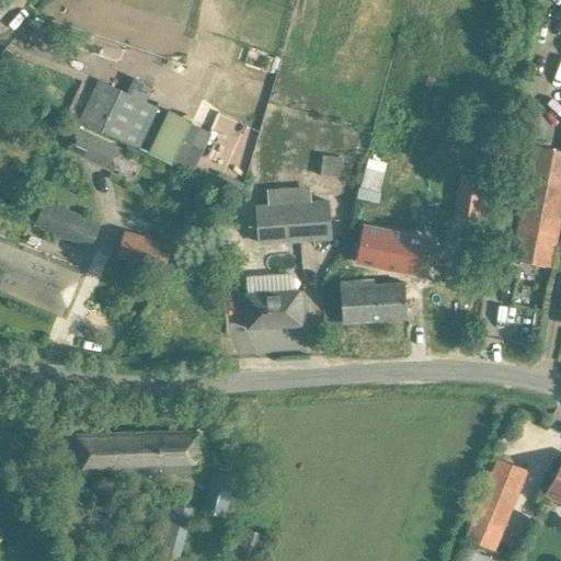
[(71,117),(133,147),(152,105),(91,77),(71,117)]
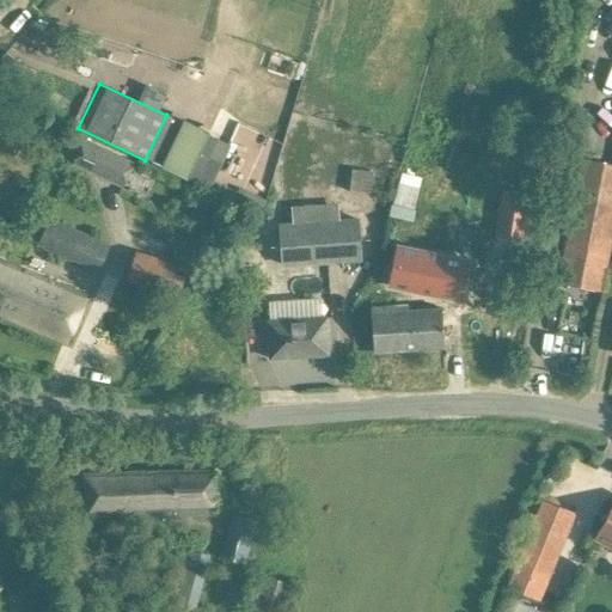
[(182,123),(161,169),(209,191),(231,146),(182,123)]
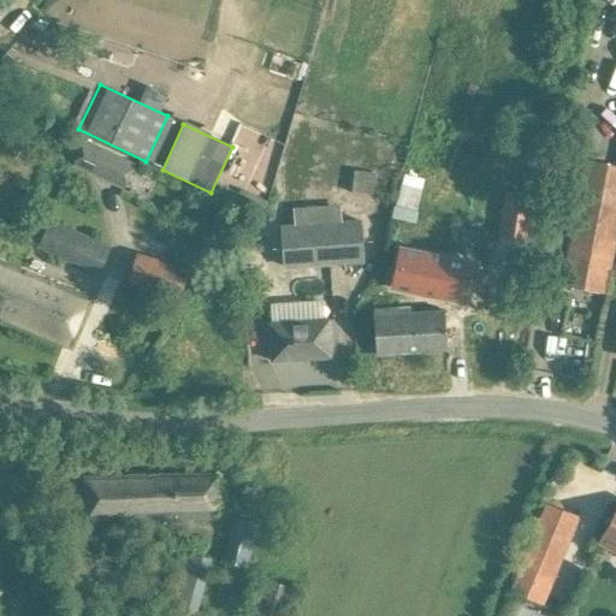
[(123,189),(135,163),(87,140),(73,166),(123,189)]
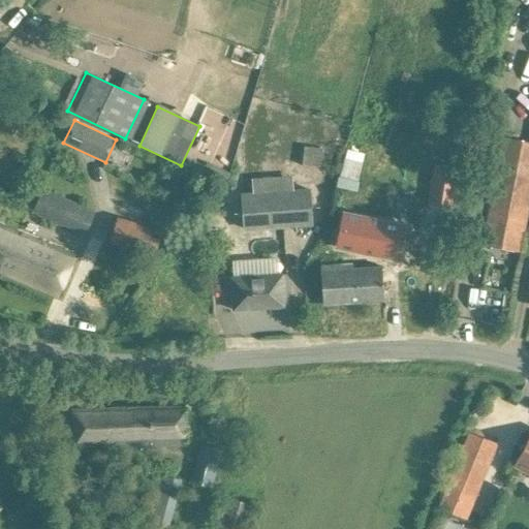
[(483,240),(481,243),(484,244),(483,245),(520,252),(528,201),(528,142),(503,137),(484,240),(483,240)]
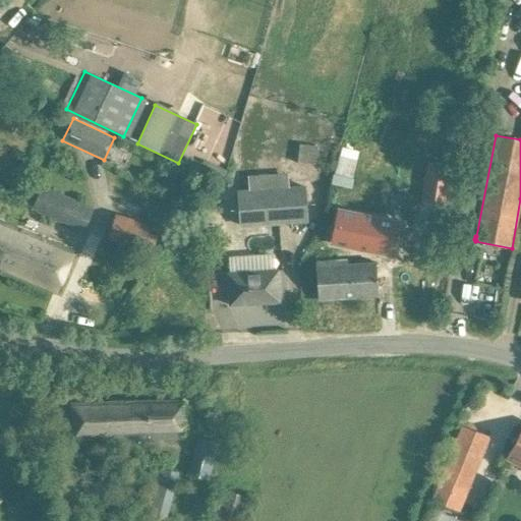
[(297,143),(296,161),(313,163),(314,145),(297,143)]
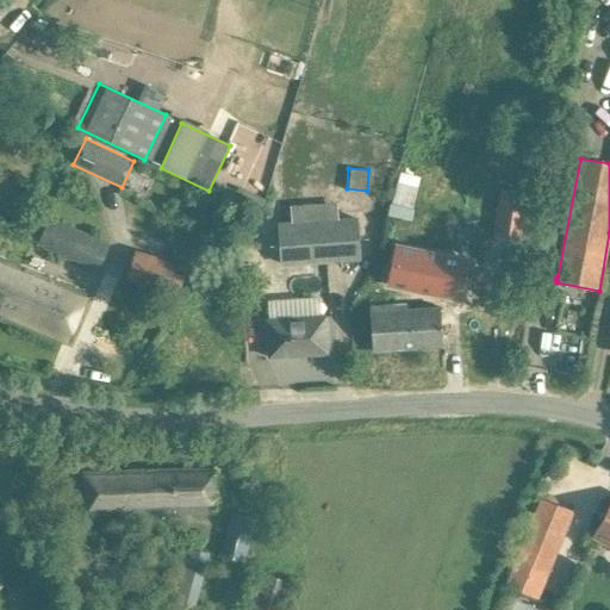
[(393,215),(415,217),(418,185),(398,182),(393,215)]
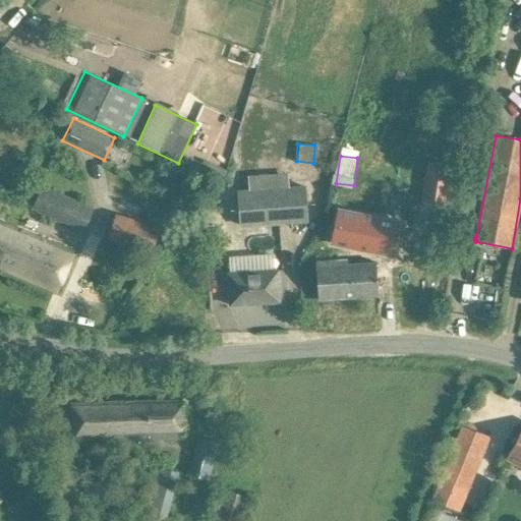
[(429,164),(416,229),(439,234),(451,168),(429,164)]
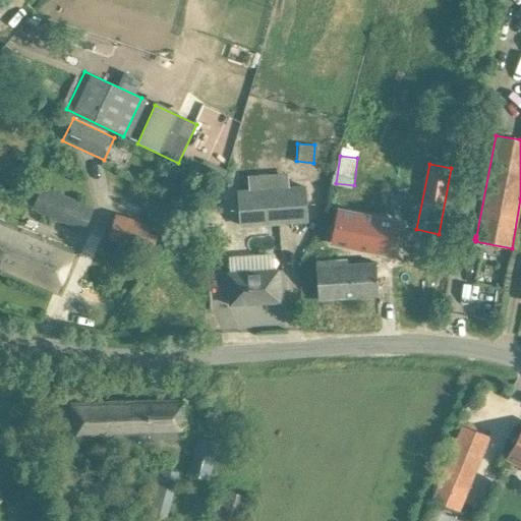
[(84,231),(95,209),(42,185),(32,209),(84,231)]
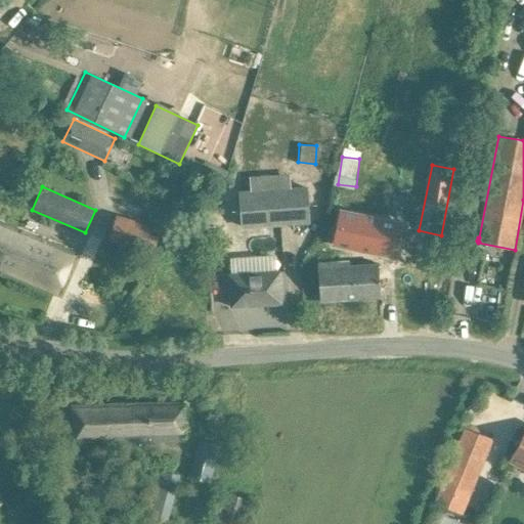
[(305,186),(239,191),(243,226),(308,222),(305,186)]
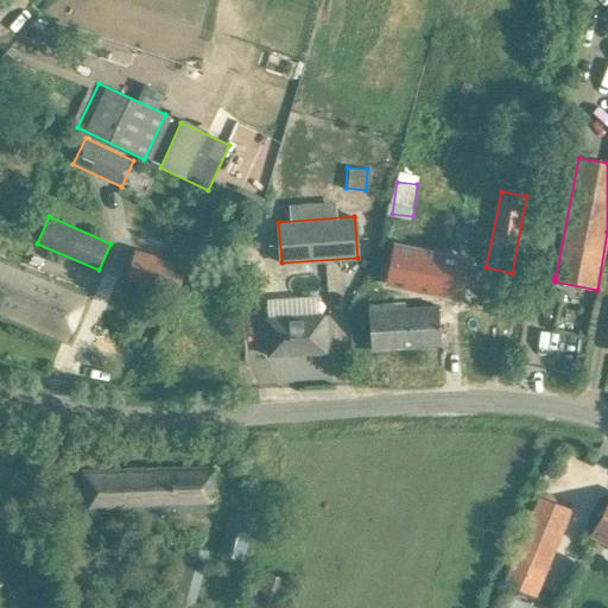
[(176,293),(182,276),(172,272),(176,263),(135,248),(126,276),(176,293)]
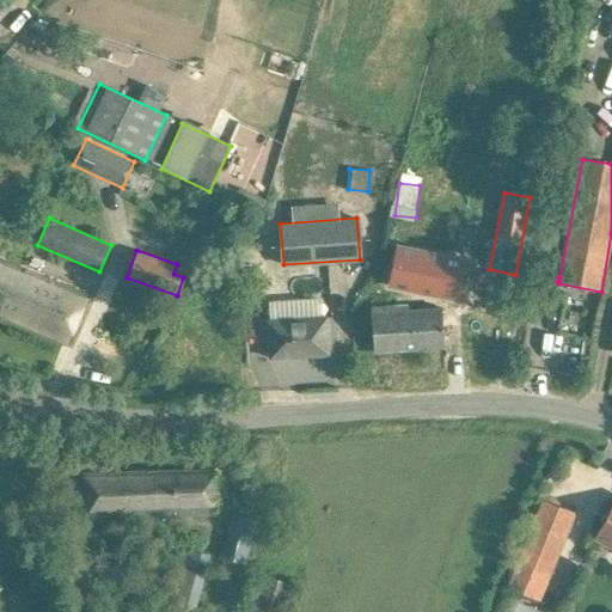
[(397,251),(389,291),(460,305),(467,265),(397,251)]
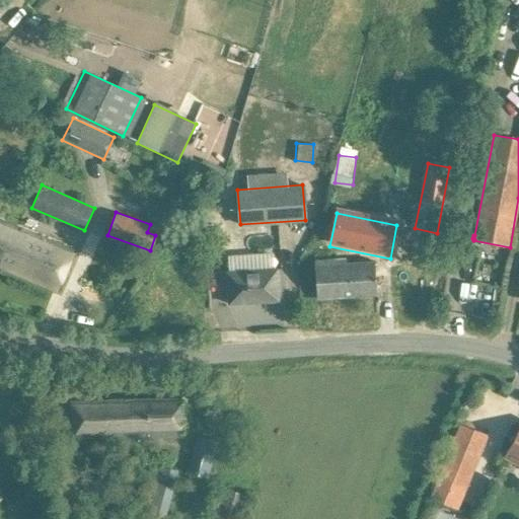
[(0,265),(58,290),(75,250),(0,220),(0,265)]
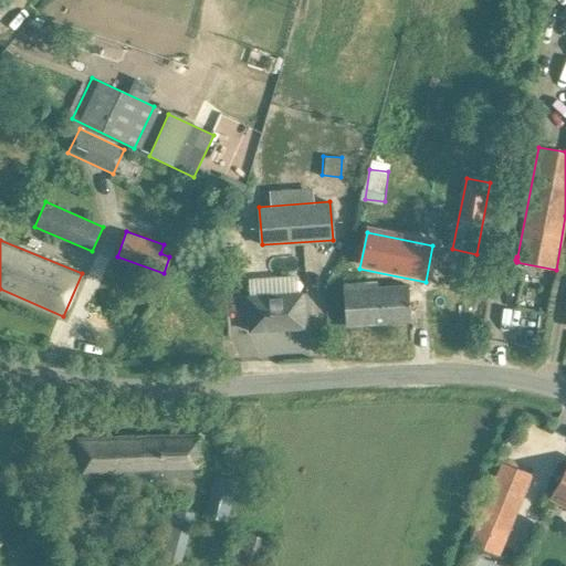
[(456,281),(436,282),(437,300),(457,299),(456,281)]
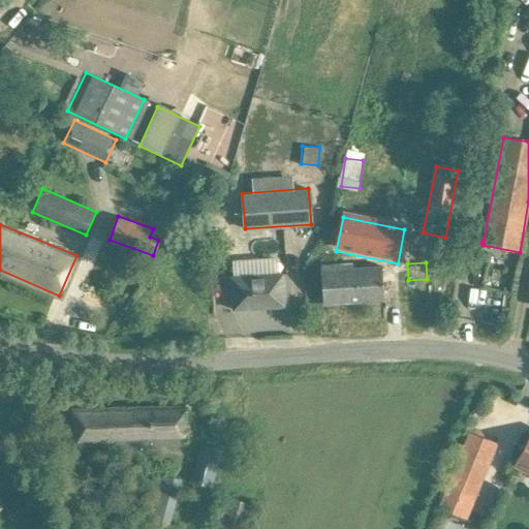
[(351,263),(320,266),(323,304),(384,300),(382,267),(352,269),(351,263)]
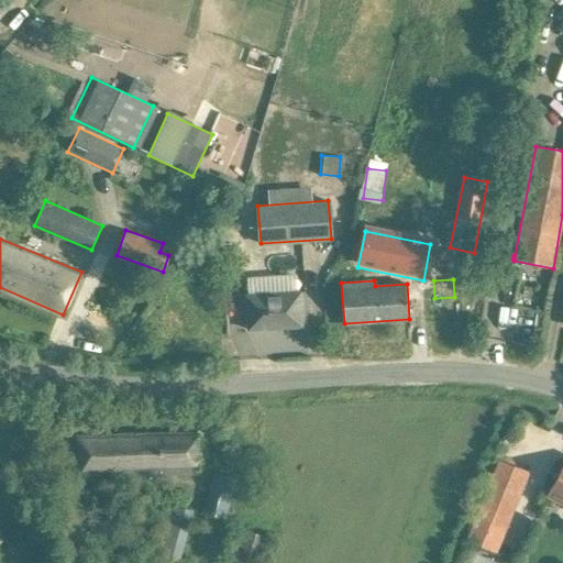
[(306,326),(305,304),(304,291),(240,296),(241,312),(247,312),(249,330),(306,326)]
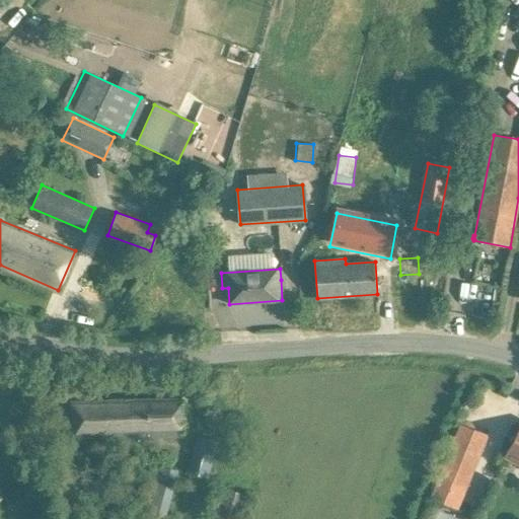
[(182,398),(70,400),(77,438),(182,436),(182,398)]
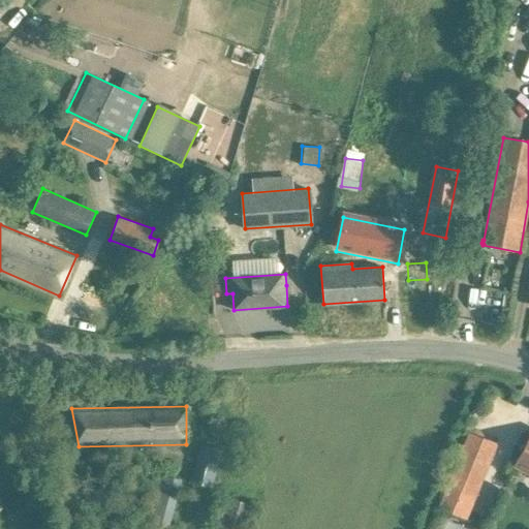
[(470,432),(461,455),(487,466),(496,443),(470,432)]
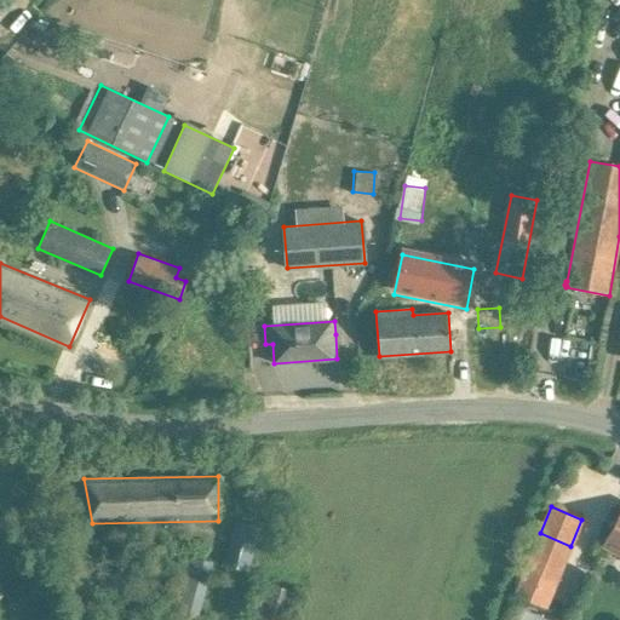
[(619,511),(603,545),(619,554),(619,511)]
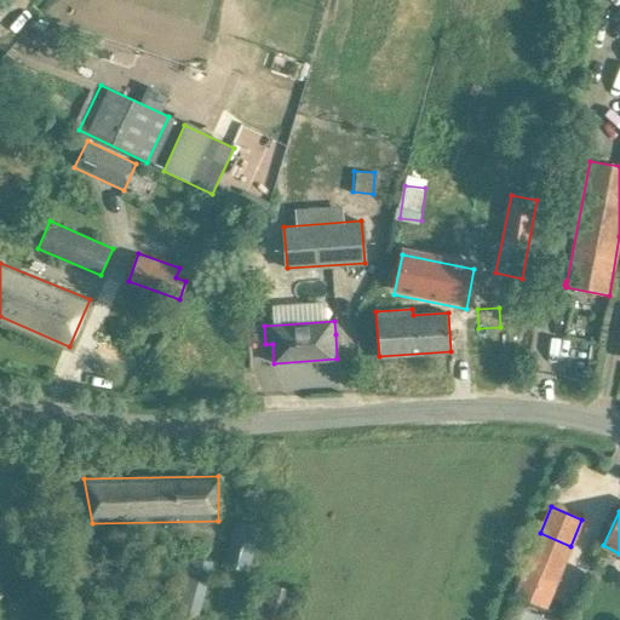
[(259,526),(236,520),(224,563),(248,569),(259,526)]
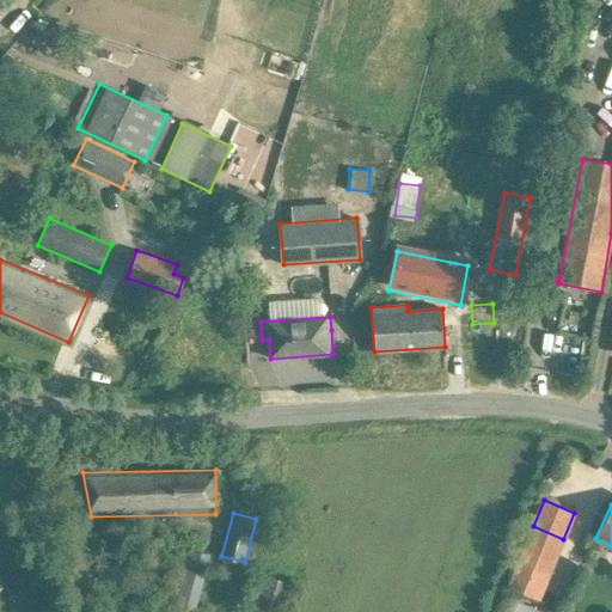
[(185,550),(171,603),(194,610),(208,555),(185,550)]
